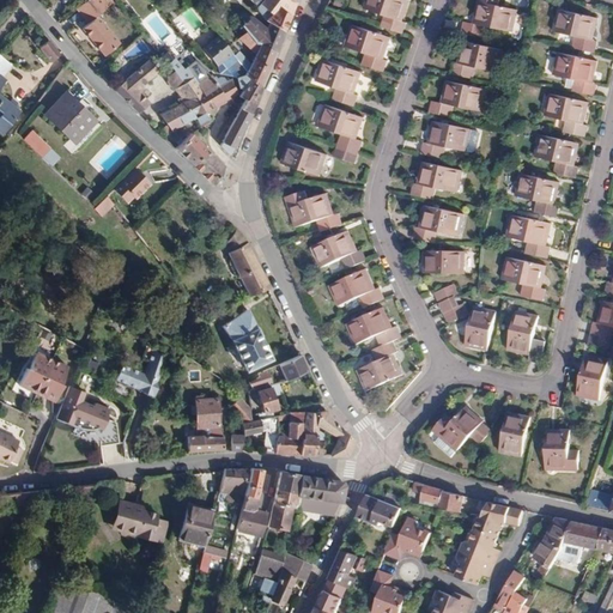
[(87,24),(96,17),(108,7),(102,0),(83,0),(74,7),(87,24)]
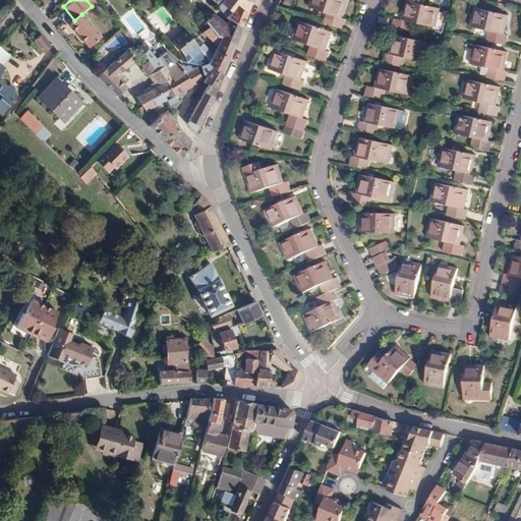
[(224,0),(222,3),(230,12),(236,6),(247,14),(249,9),(252,2),(252,1),(250,0),(224,0)]
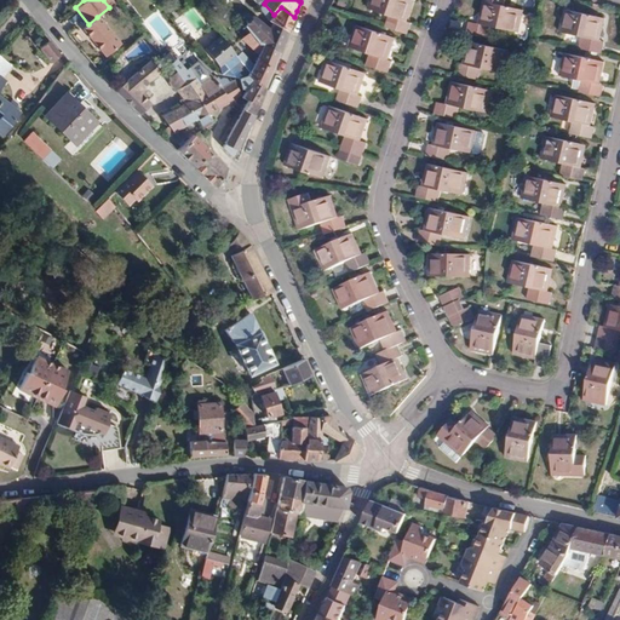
[(412,0),(374,0),(372,10),(389,16),(385,28),(407,35),(412,23),(406,22),(413,0),(412,0)]
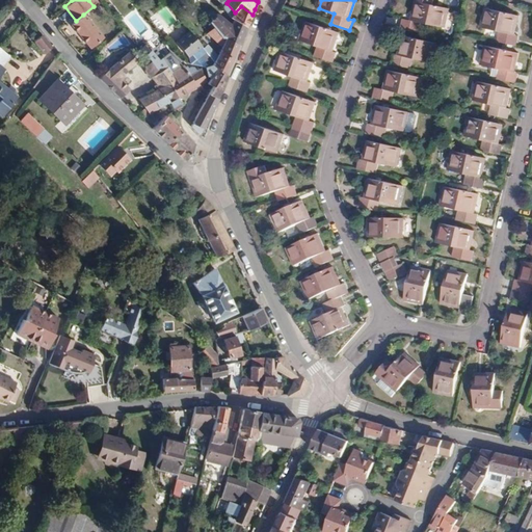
[(415,0),(413,10),(415,11),(413,22),(410,22),(401,20),(399,30),(419,34),(422,24),(444,28),(448,9),(429,5),(430,0),(415,0)]
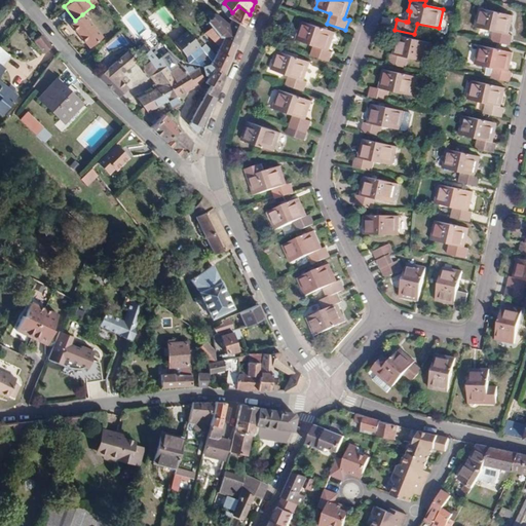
[(227,17),(230,20),(243,28),(245,27),(250,14),(238,6),(232,12),(227,17)]
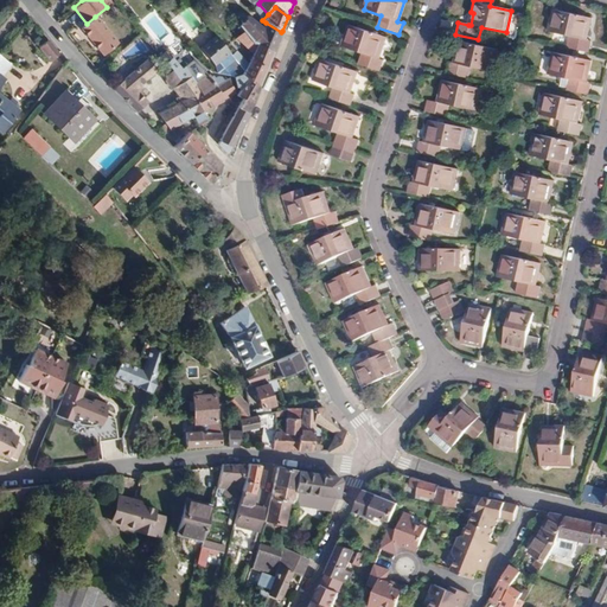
[(155,11),(145,19),(171,56),(181,49),(155,11)]
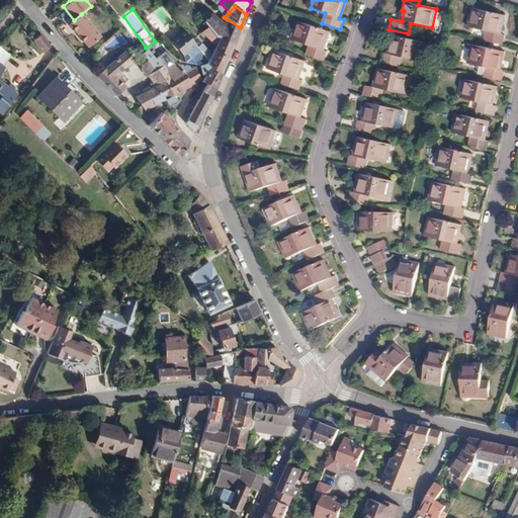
[(472,17),(469,27),(486,31),(484,41),(502,46),(505,35),(500,34),(504,15),(471,9),(470,17),(472,17)]
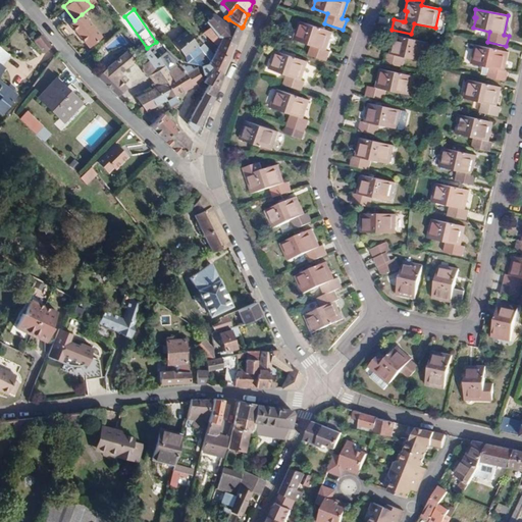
[(206,23),(209,29),(215,36),(236,45),(238,40),(240,34),(242,28),(228,19),(226,25),(213,13),(206,23)]
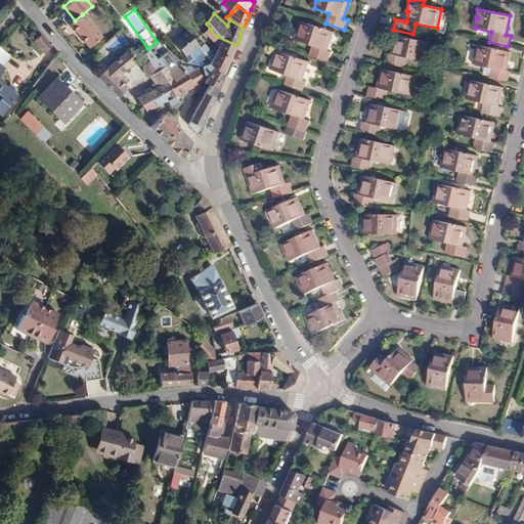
[(75,20),(69,25),(88,47),(100,37),(82,14),(75,20)]
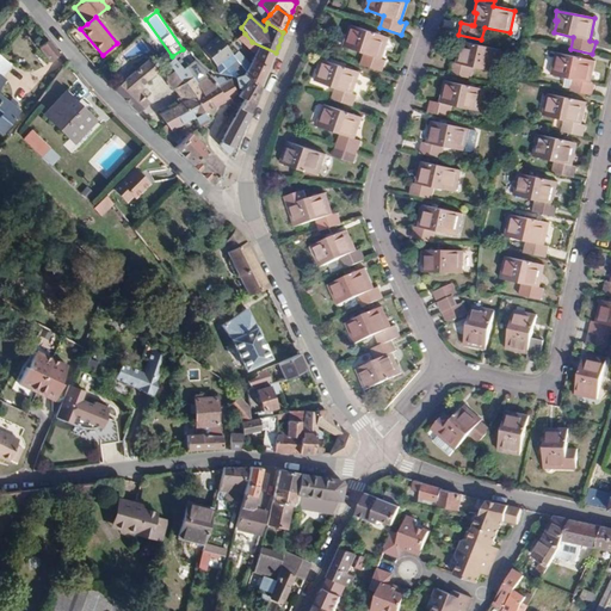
[(352,25),(349,36),(351,36),(346,48),(364,54),(360,66),(382,73),(387,61),(381,59),(388,38),(352,25)]
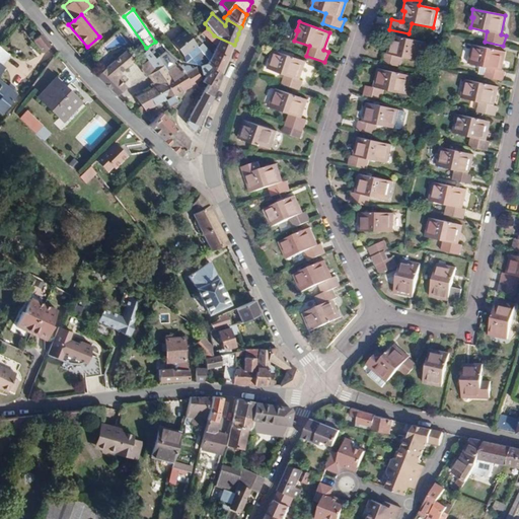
[(176,25),(171,29),(177,36),(182,32),(176,25)]
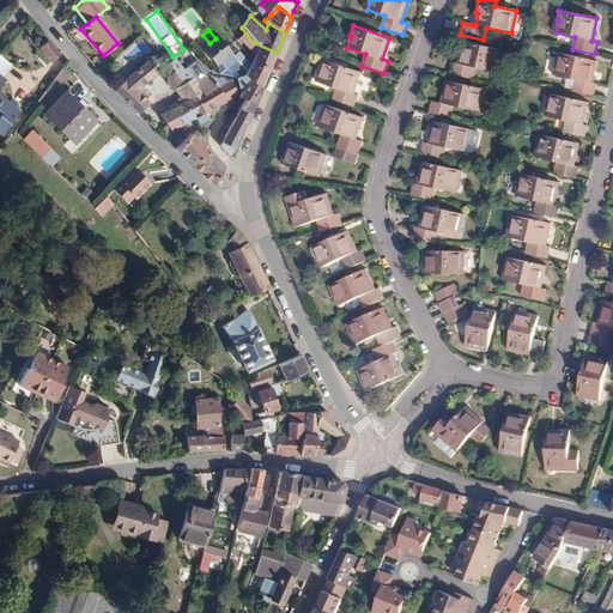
[(267,76),(277,53),(253,42),(246,34),(241,38),(255,55),(250,66),(247,72),(244,76),(261,89),(267,76)]
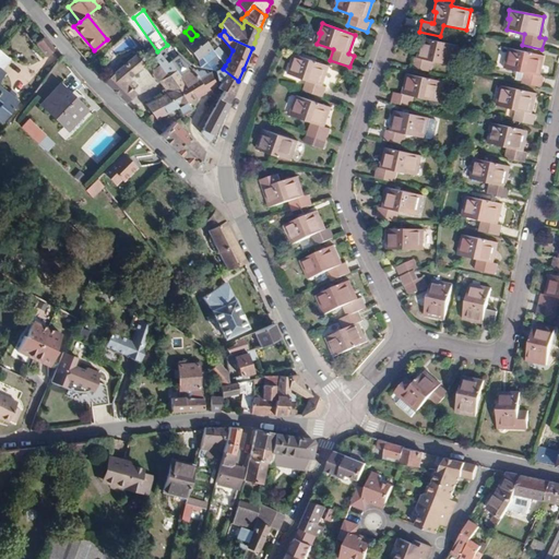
[(56,49),(45,37),(36,45),(47,57),(56,49)]
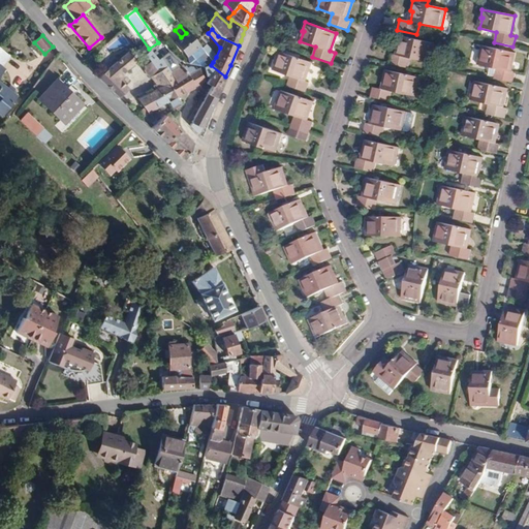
[(410,59),(426,62),(428,52),(430,52),(432,43),(400,36),(396,56),(391,55),(389,64),(408,68),(410,59)]
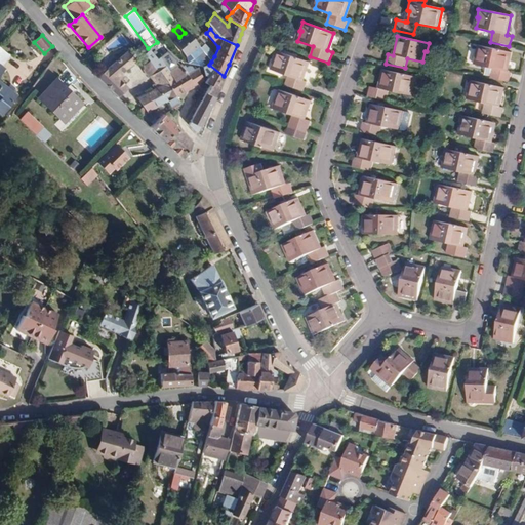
[(157,45),(158,57),(169,56),(168,44),(157,45)]
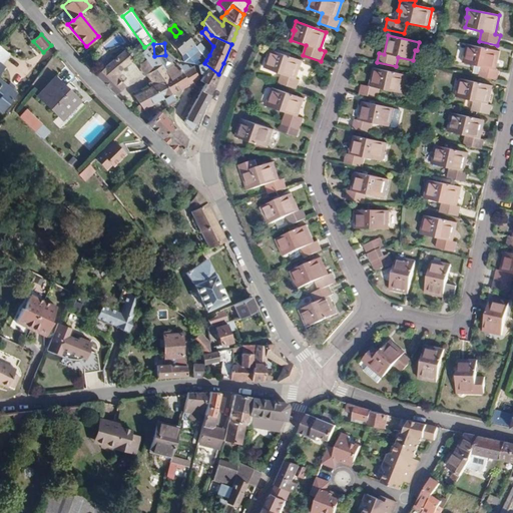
[(199,43),(195,46),(198,49),(206,60),(209,55),(199,43)]
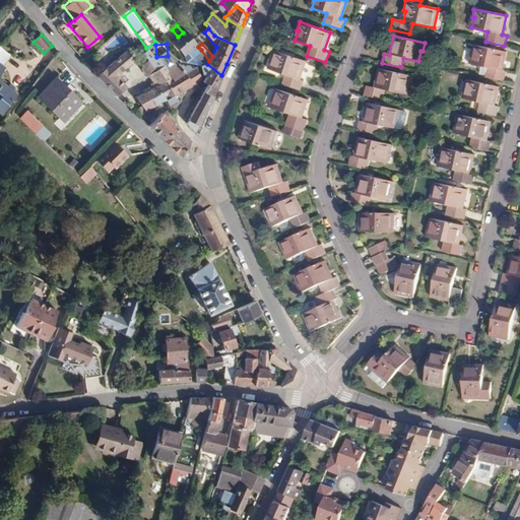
[(474,46),(472,55),(474,55),(472,65),(486,68),(484,77),(504,81),(506,72),(502,71),(505,52),(474,46)]
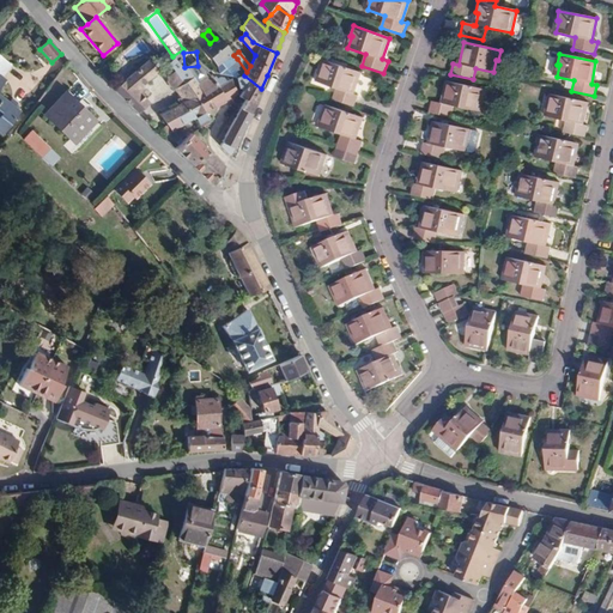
[(10,66),(0,58),(0,133),(0,134),(19,111),(0,96),(0,86),(5,80),(1,78),(10,66)]
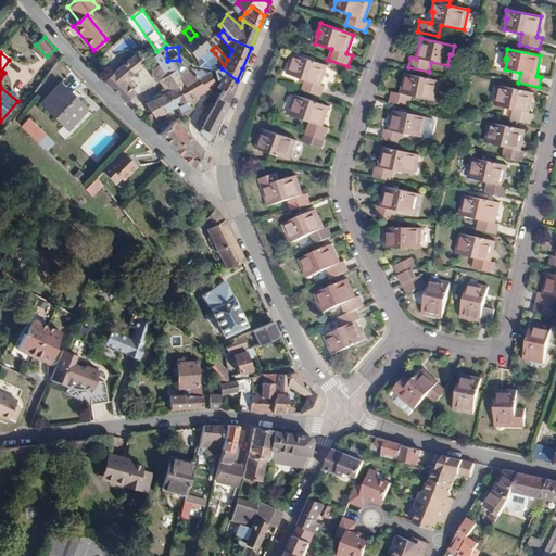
[(180,75),(176,71),(168,62),(166,64),(156,52),(151,57),(154,61),(156,64),(165,73),(167,76),(171,79),(177,87),(185,101),(186,103),(216,86),(214,83),(209,73),(204,74),(203,72),(199,71),(197,72),(196,70),(193,71),(191,67),(186,71),(180,75)]
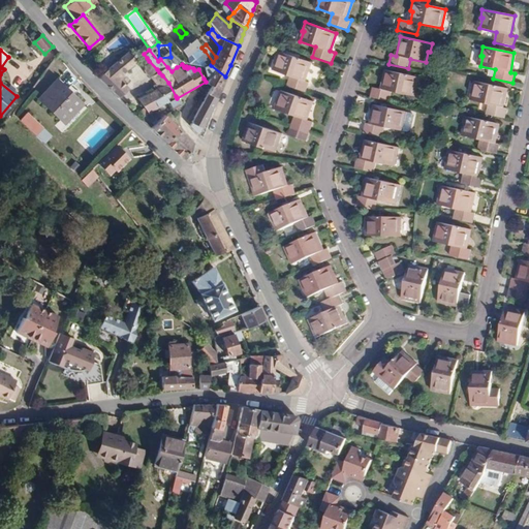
[(207,69),(212,74),(209,80),(206,84),(210,86),(209,88),(206,94),(215,99),(220,90),(225,76),(211,65),(213,62),(205,51),(198,56),(208,68),(207,69)]
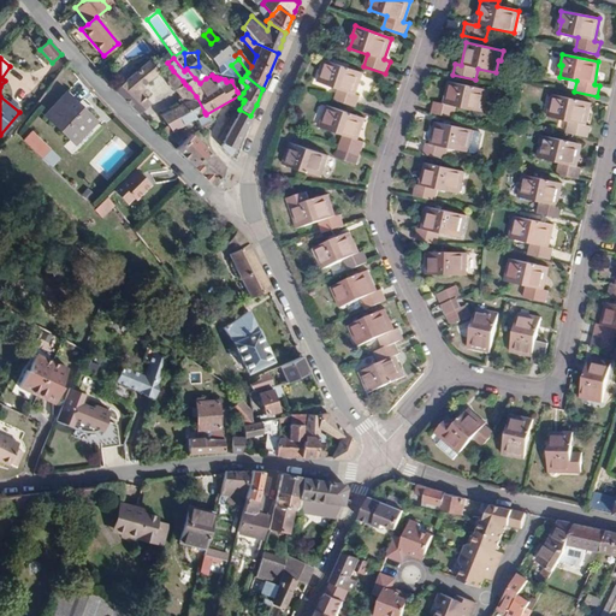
[(150,60),(114,90),(138,113),(150,104),(147,99),(150,95),(143,86),(160,71),(150,60)]
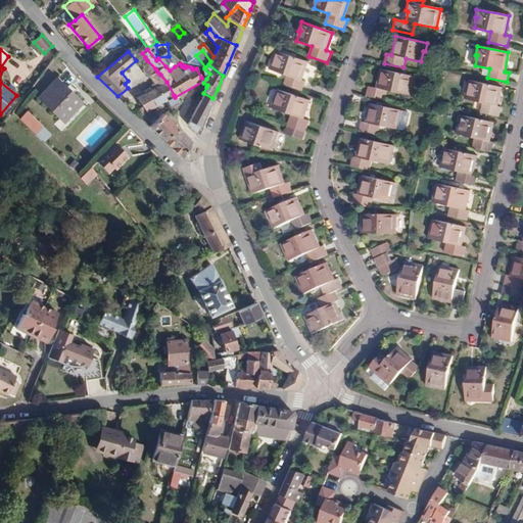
[(277,51),(274,60),(276,60),(272,70),(287,76),(283,85),(302,92),(305,82),(301,81),(307,62),(277,51)]
